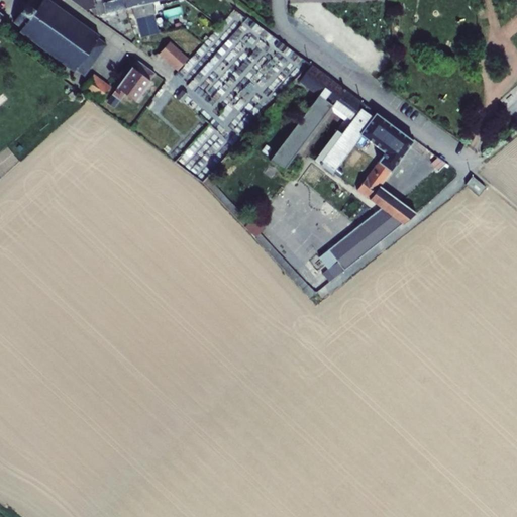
[(28,0),(13,22),(21,29),(18,32),(74,72),(75,70),(84,76),(107,45),(98,38),(99,36),(48,0),(28,0)]
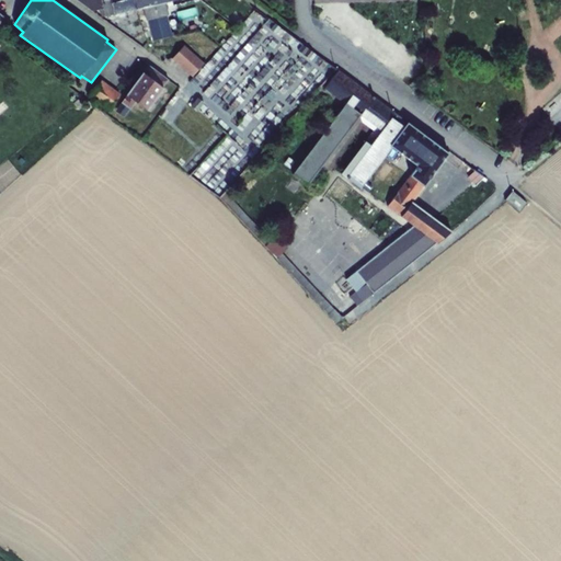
[(105,16),(101,0),(77,0),(92,11),(99,10),(102,16),(105,16)]
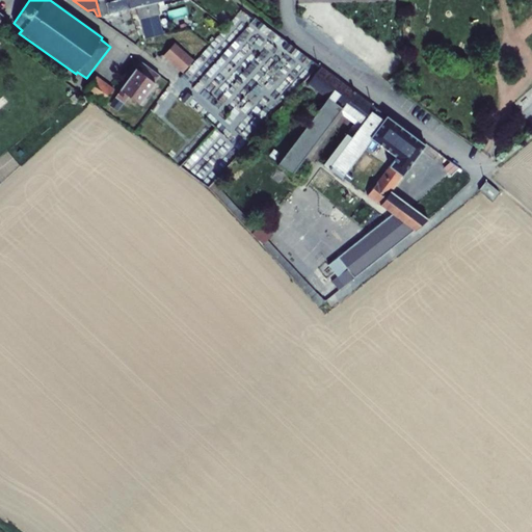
[(96,0),(100,16),(108,14),(104,0),(96,0)]
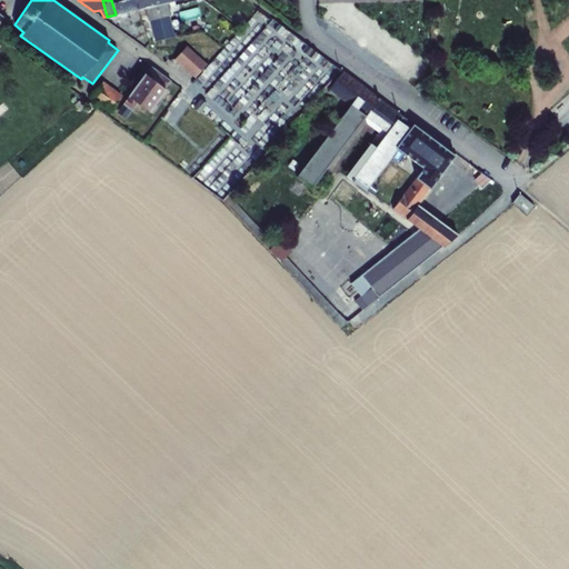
[(111,0),(116,15),(116,16),(139,10),(136,0),(111,0)]
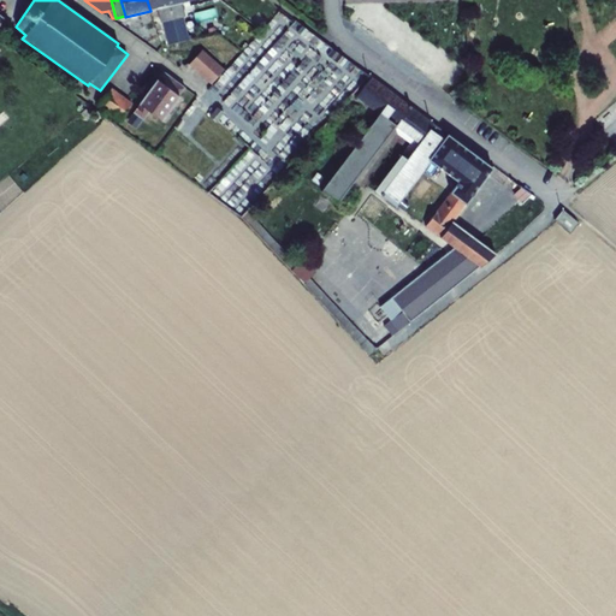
[(147,0),(150,11),(157,9),(181,3),(188,1),(188,0),(147,0)]
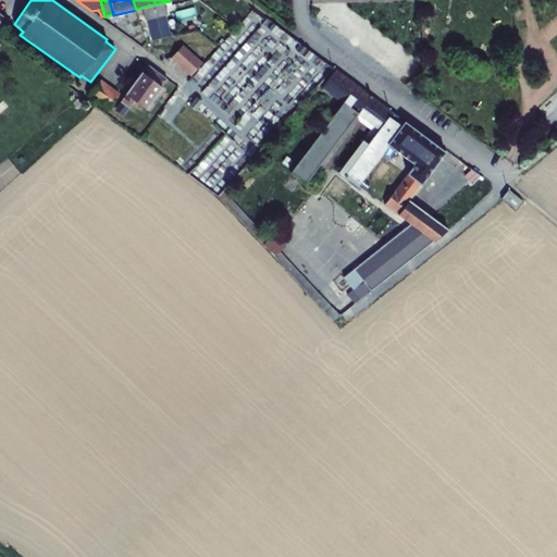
[(163,2),(141,8),(145,20),(147,20),(150,33),(147,34),(149,40),(173,35),(172,28),(169,28),(164,15),(166,14),(163,2)]
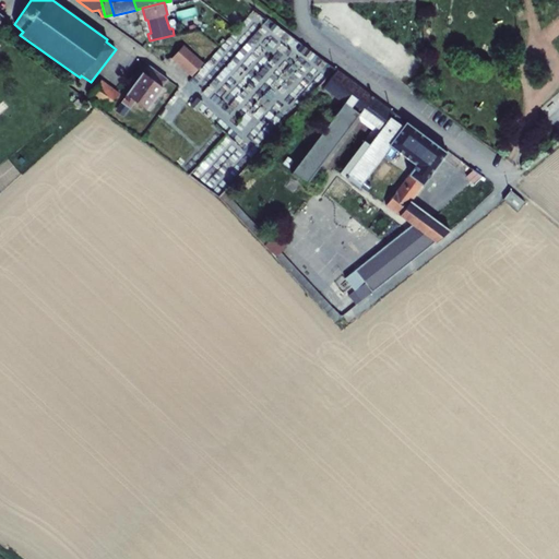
[(183,45),(171,59),(191,76),(203,63),(183,45)]
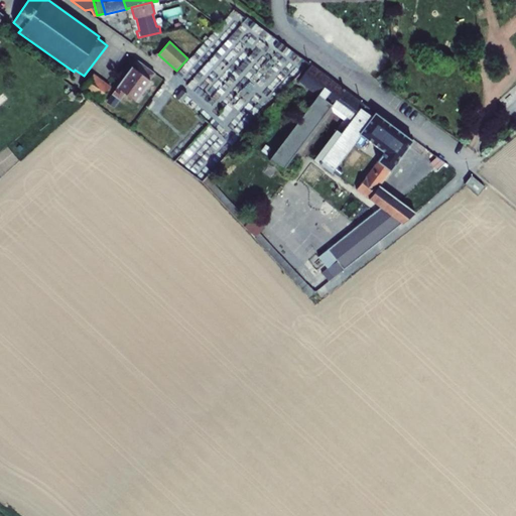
[(113,95),(107,103),(114,108),(119,100),(121,101),(126,94),(135,101),(150,81),(154,74),(136,59),(131,67),(116,88),(117,88),(112,94),(113,95)]
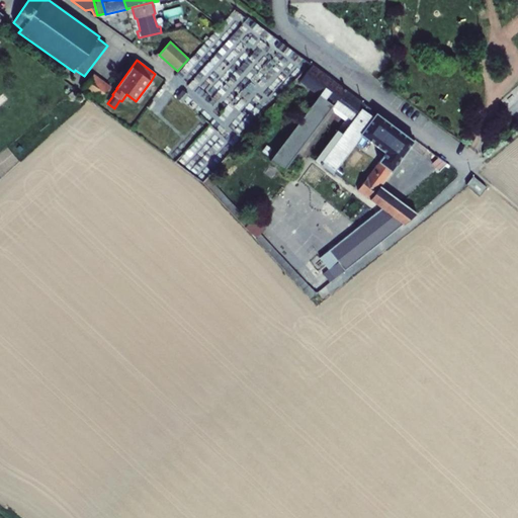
[(309,109),(270,161),(283,171),(332,106),(352,120),(342,134),(338,130),(315,160),(320,164),(333,174),(361,136),(385,153),(357,190),(382,208),(403,225),(416,213),(403,204),(379,187),(413,142),(312,65),(298,82),(319,96),(313,104),(306,100),(301,105),(309,109)]
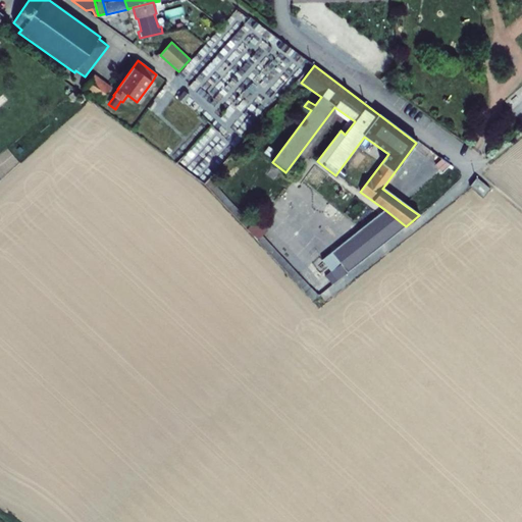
[(95,75),(84,90),(102,102),(112,88),(95,75)]
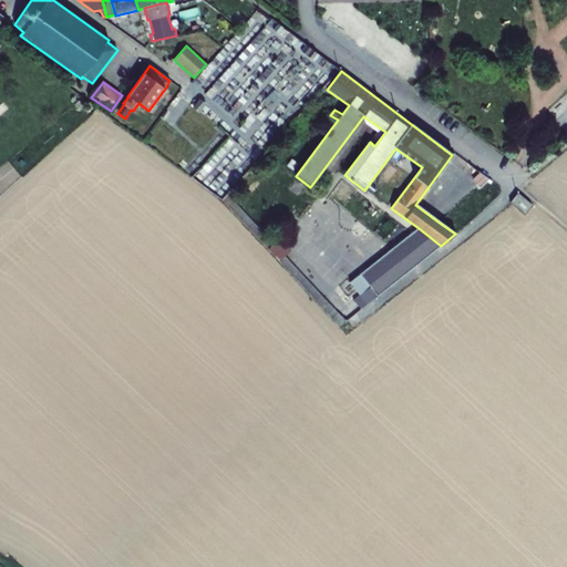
[(441,224),(455,234),(500,195),(501,192),(501,189),(498,187),(480,173),(473,179),(481,187),(441,224)]
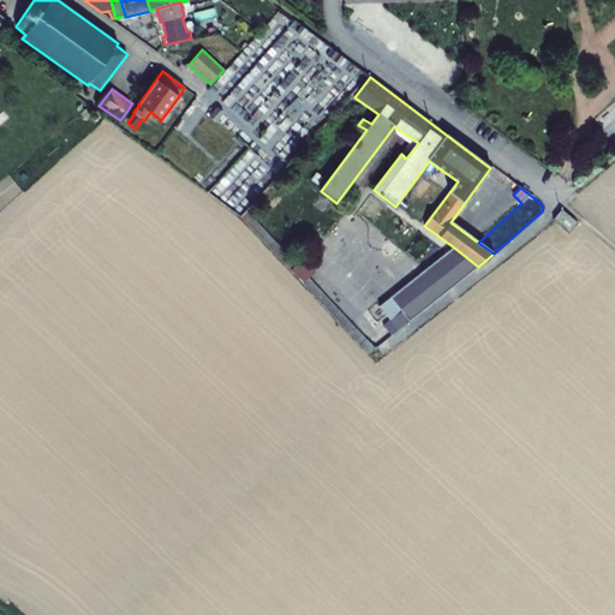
[(561,210),(554,220),(569,232),(577,222),(561,210)]
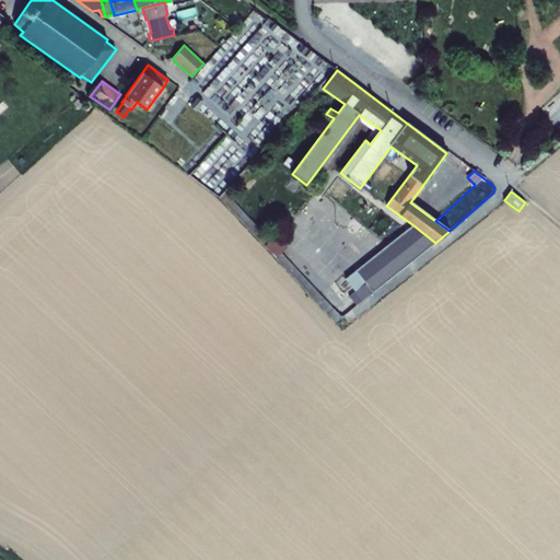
[(435,243),(413,225),(346,279),(354,292),(349,296),(357,305),(435,243)]
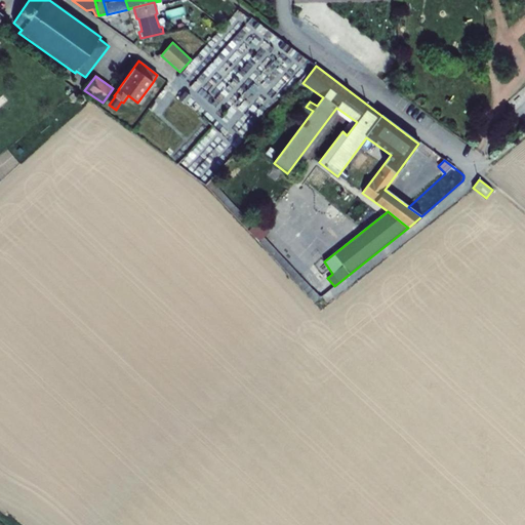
[(253,226),(248,231),(258,242),(264,237),(270,232),(259,220),(253,226)]
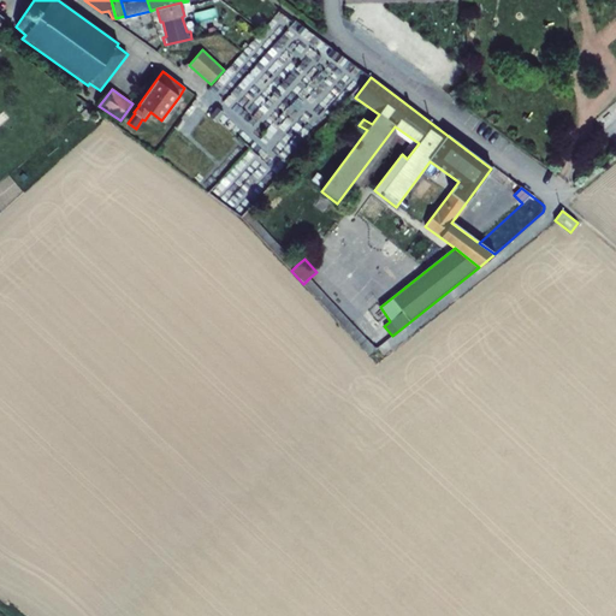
[(309,278),(303,284),(369,355),(375,349),(309,278)]
